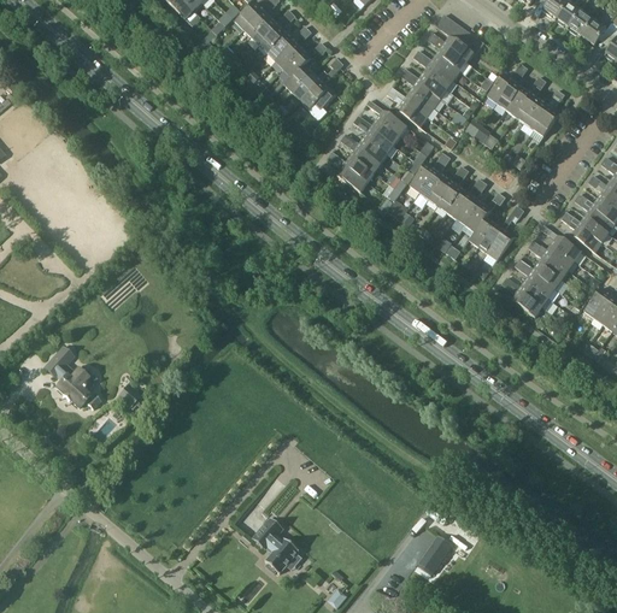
[(166,0),(186,19),(194,11),(183,0),(166,0)]
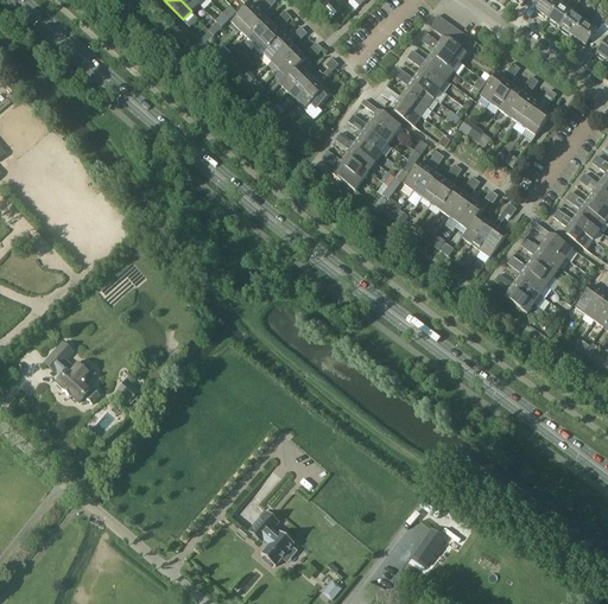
[(181,0),(191,11),(198,2),(196,0),(181,0)]
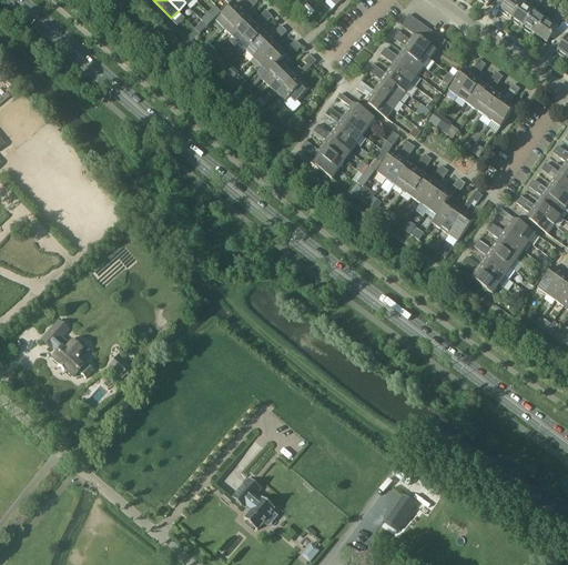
[(224,28),(243,8),(235,0),(216,19),(224,28)]
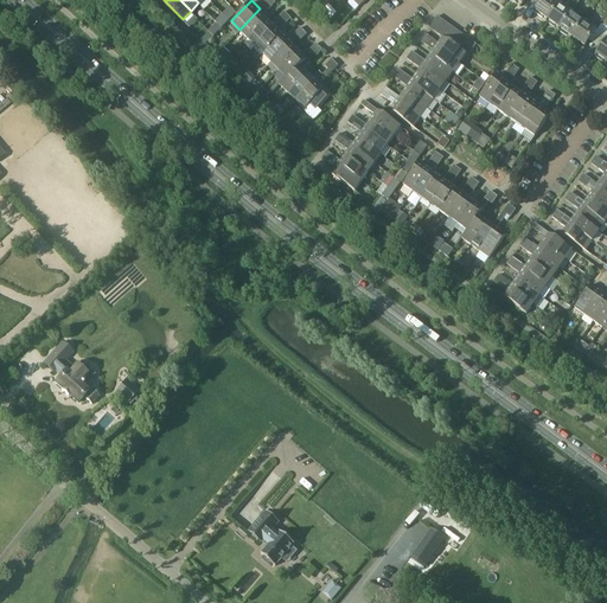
[(383,0),(371,12),(378,19),(393,6),(388,0),(383,0)]
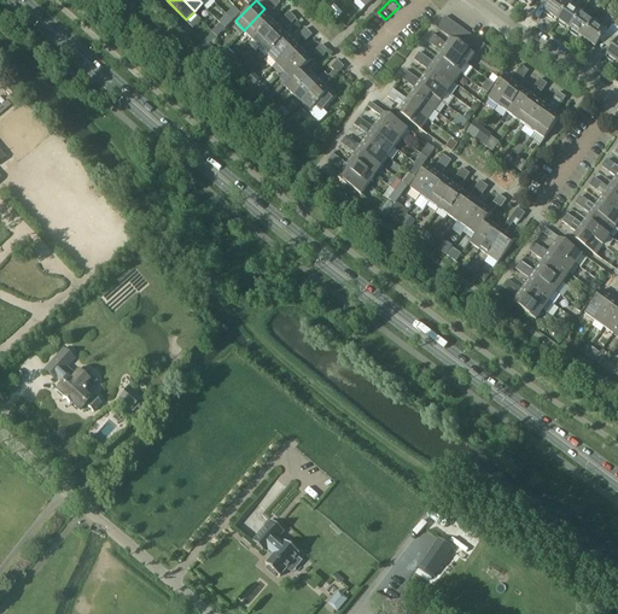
[(557,17),(569,0),(549,0),(543,9),(557,17)]
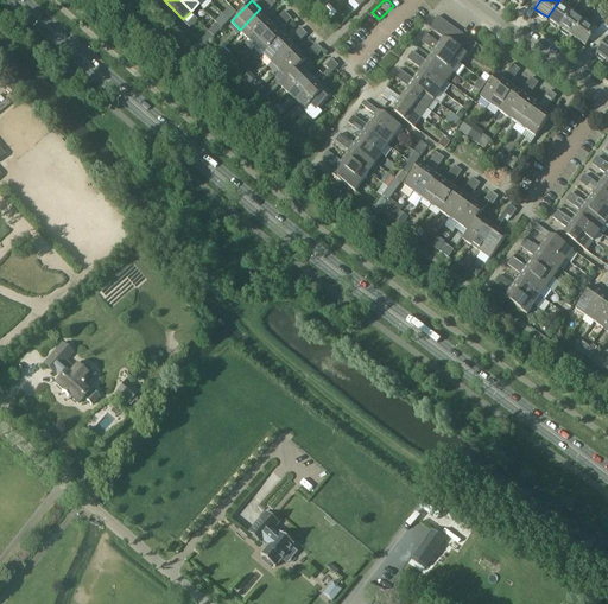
[(559,26),(571,10),(559,0),(548,17),(559,26)]
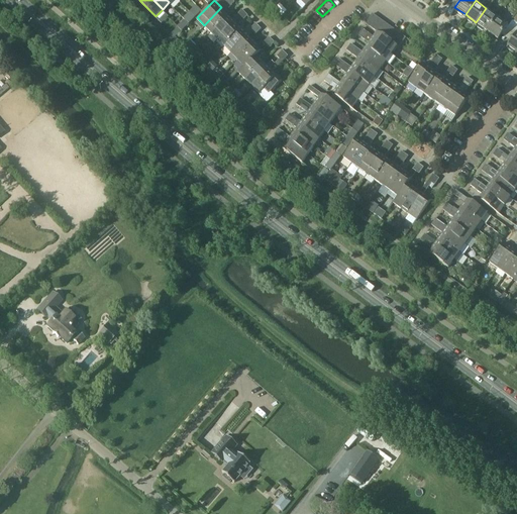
[(210,31),(228,14),(221,7),(204,25),(210,31)]
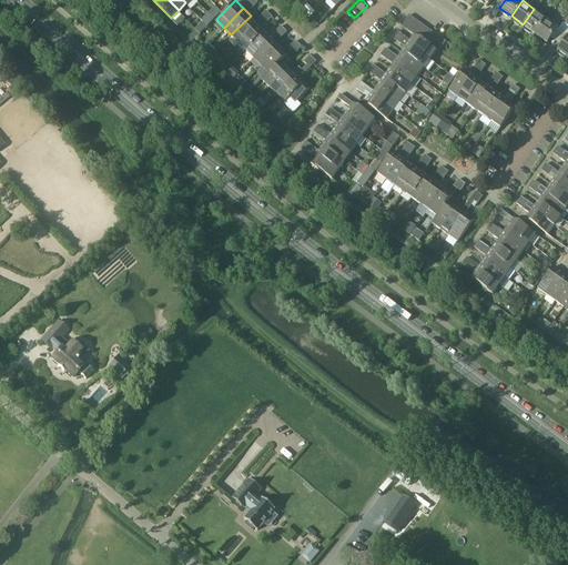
[(262,11),(269,18),(272,14),(265,8),(262,11)]
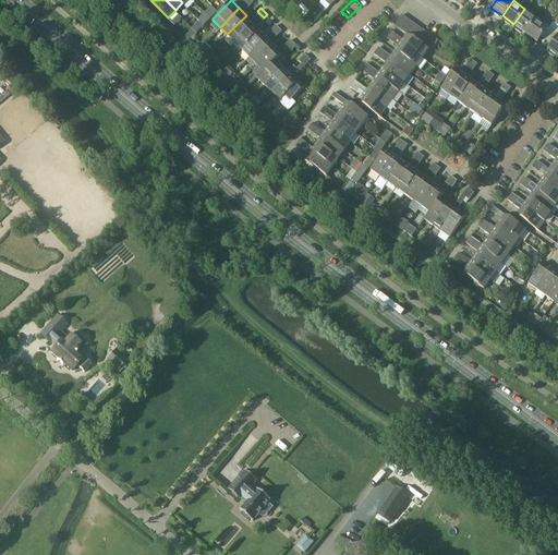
[(525,32),(536,16),(524,9),(513,24),(525,32)]
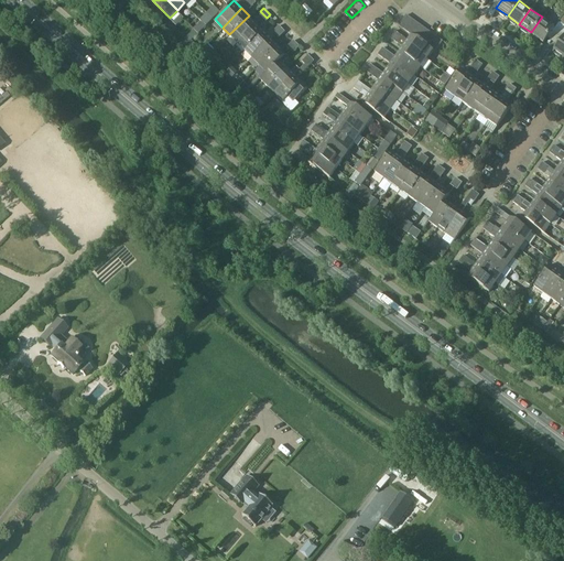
[(263,21),(267,18),(260,11),(257,14),(263,21)]
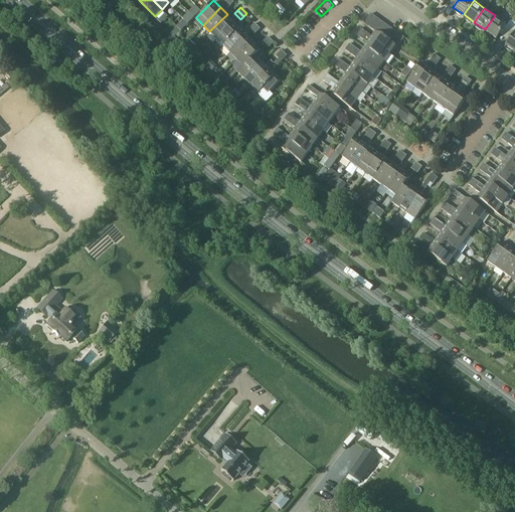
[(368,25),(375,15),(370,12),(363,21),(368,25)]
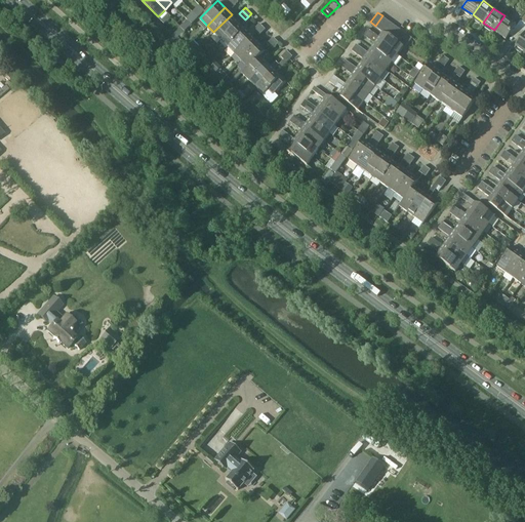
[(220,39),(238,21),(232,14),(213,32),(220,39)]
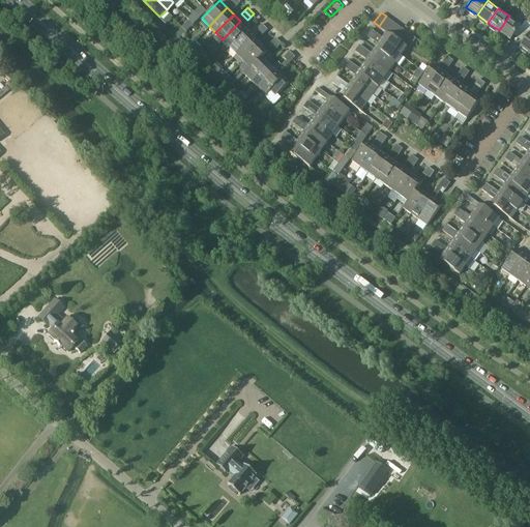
[(384,29),(391,20),(386,16),(379,26),(384,29)]
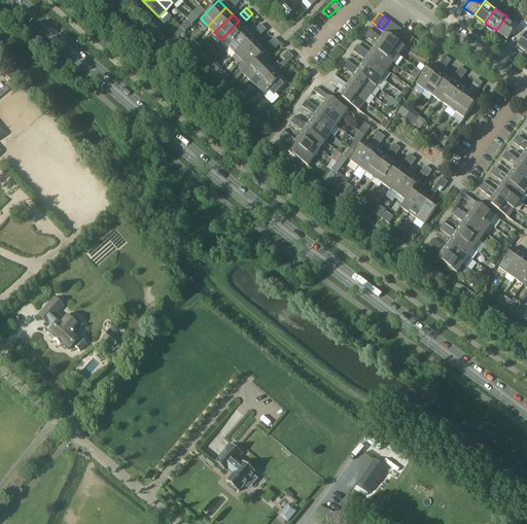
[(506,15),(496,30),(502,35),(506,38),(517,24),(506,15)]
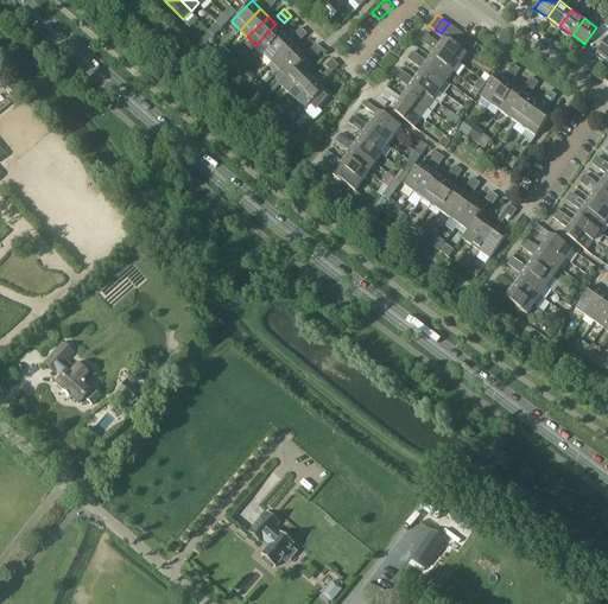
[(447,38),(455,26),(449,23),(441,33),(442,35),(447,38)]
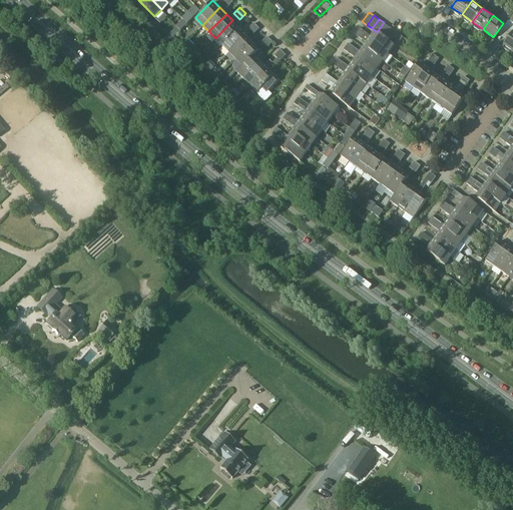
[(222,45),(239,27),(232,20),(215,38),(222,45)]
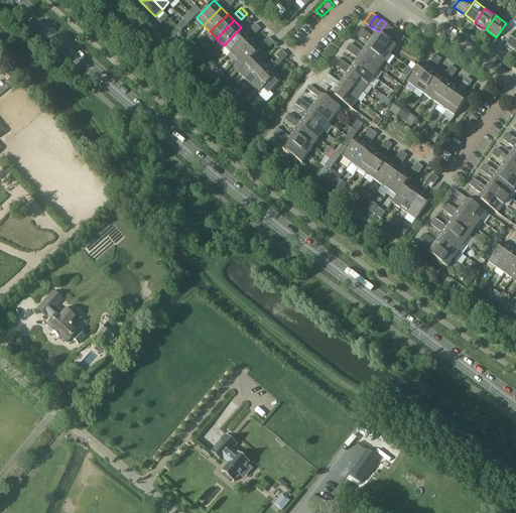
[(384,35),(391,26),(386,22),(379,32),(384,35)]
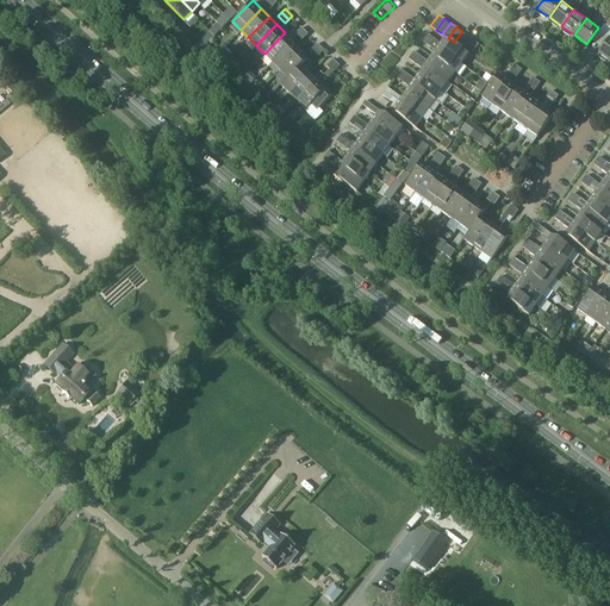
[(459,47),(467,35),(462,31),(454,42),(459,47)]
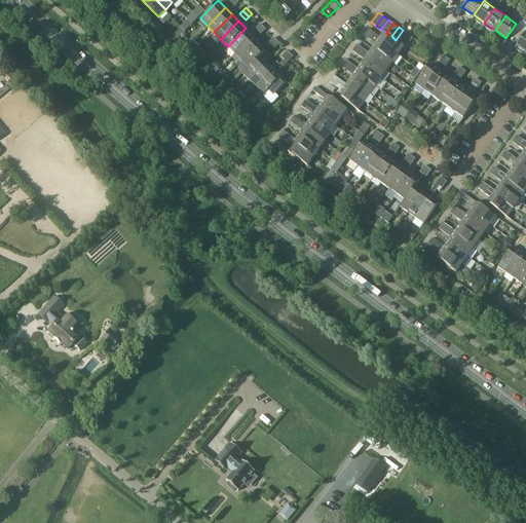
[(234,52),(253,35),(246,28),(228,46),(234,52)]
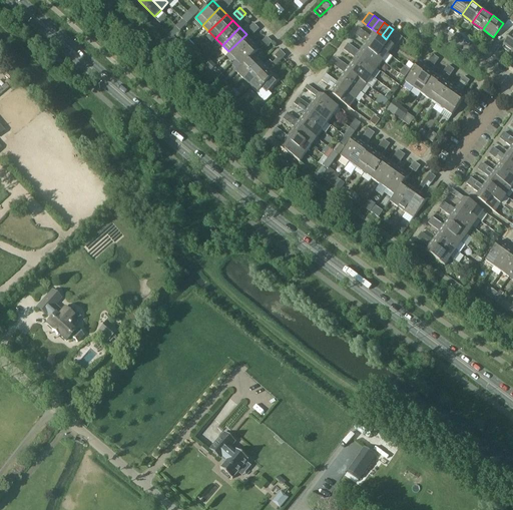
[(363,33),(365,31),(362,28),(358,34),(366,40),(362,44),(382,59),(387,51),(363,33)]
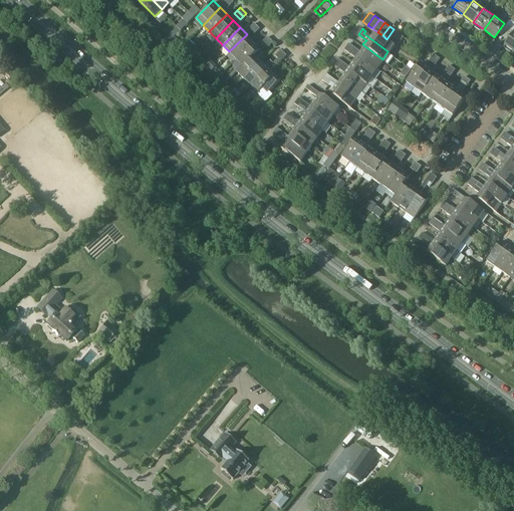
[(382,35),(377,32),(373,29),(370,34),(365,31),(363,33),(388,51),(394,44),(392,42),(387,39),(382,35)]
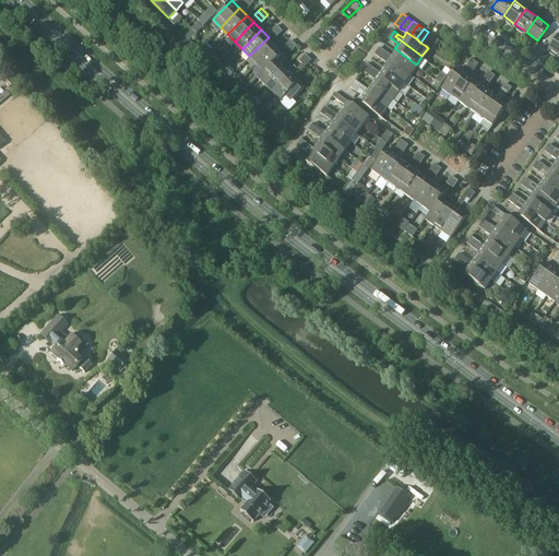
[(420,43),(426,46),(433,36),(428,32),(420,43)]
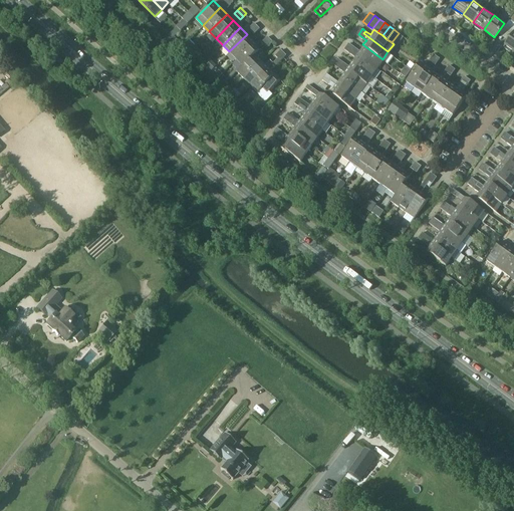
[(513,51),(513,29),(504,44),(513,51)]
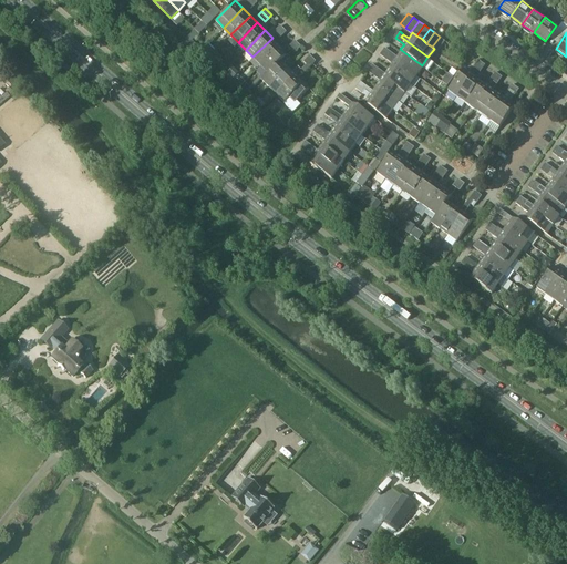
[(260,64),(279,44),(272,38),(253,57),(260,64)]
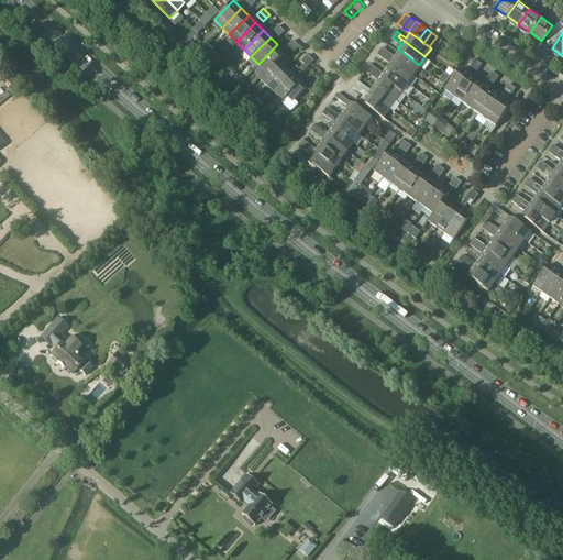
[(289,41),(296,47),(298,44),(293,37),(289,41)]
